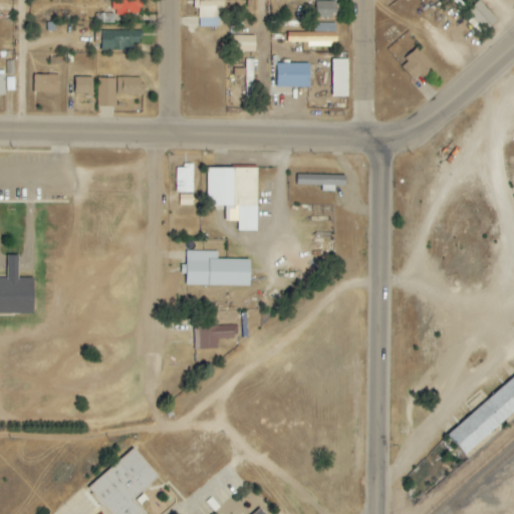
[(112,0),(112,16),(140,16),(140,0),(112,0)]
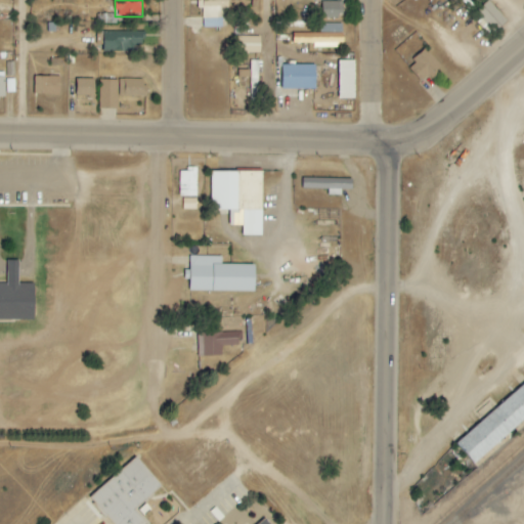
[(227,0),(202,0),(203,28),(222,28),(222,18),(228,18),(227,0)]
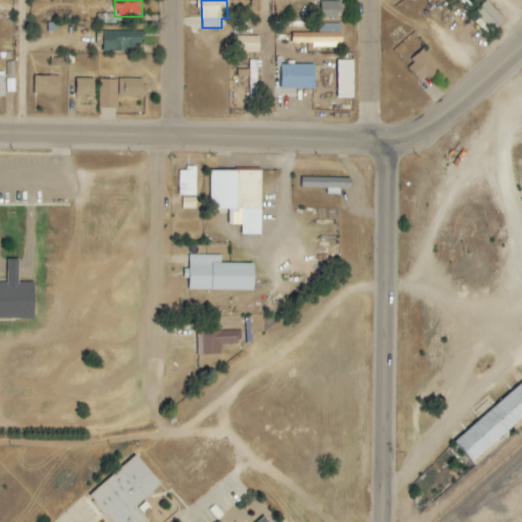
[(320,3),(321,19),(336,18),(336,2),(320,3)]
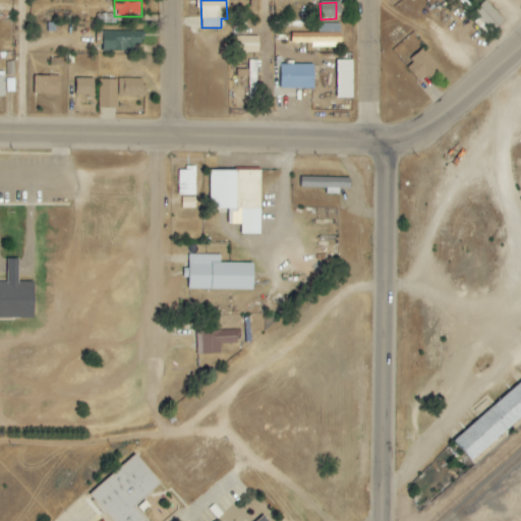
[(470,16),(488,35),(497,25),(478,7),(470,16)]
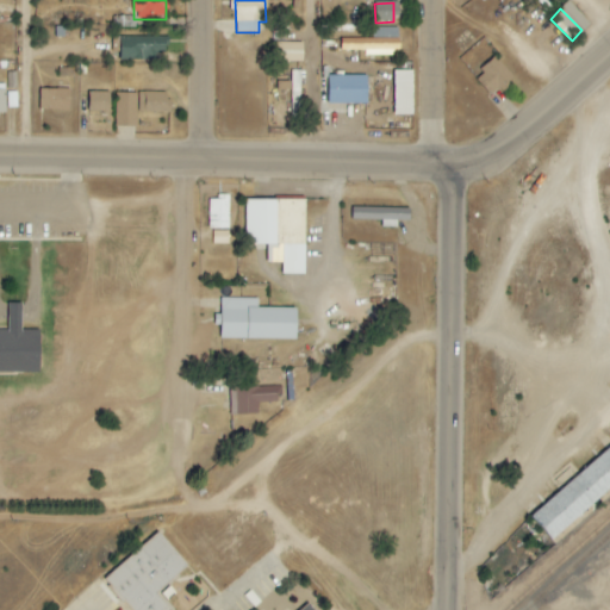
[(341,39),(341,50),(365,51),(365,56),(398,56),(399,29),(372,29),(372,39),(341,39)]
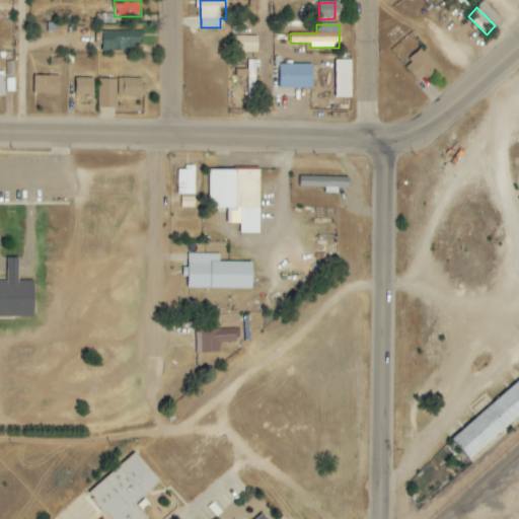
[(133,52),(133,46),(141,46),(140,31),(101,32),(101,52),(133,52)]
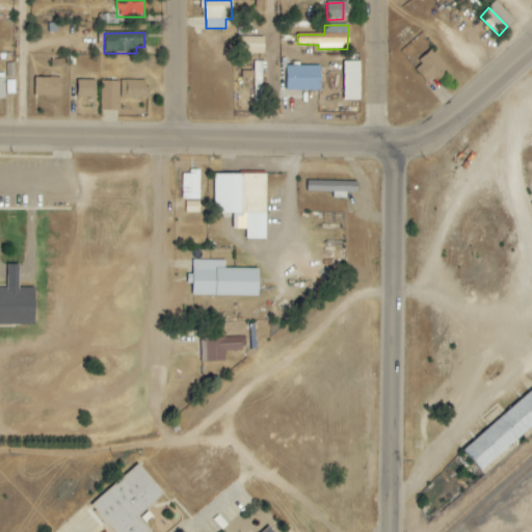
[(413,68),(425,82),(431,78),(434,82),(449,70),(432,51),(413,68)]
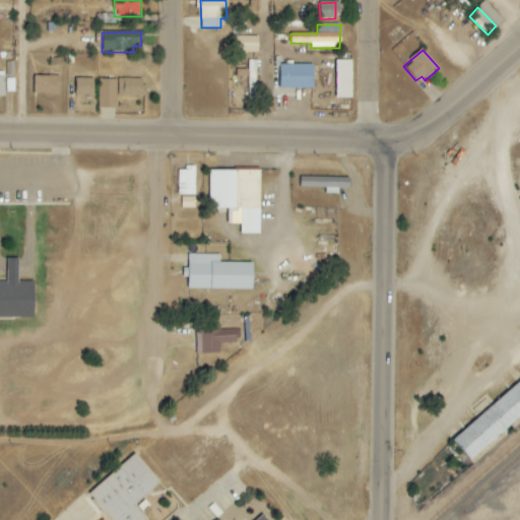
[(248,102),(256,102),(255,60),(247,61),(248,102)]
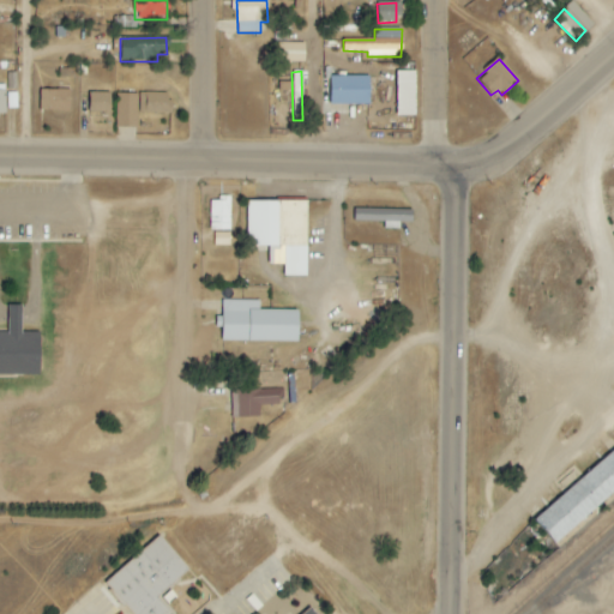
[(415,72),(397,72),(396,116),(415,116),(415,72)]
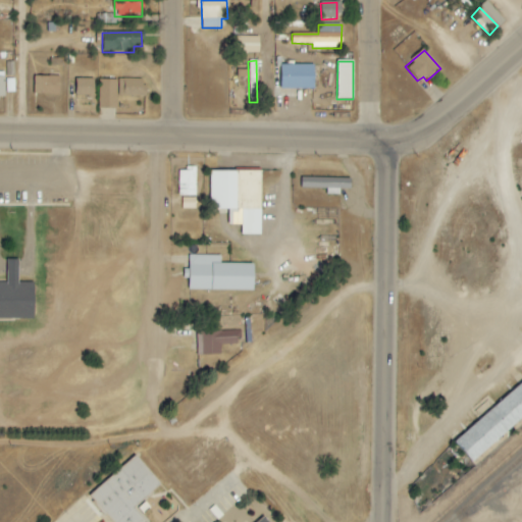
[(313,90),(313,65),(279,65),(279,90),(313,90)]
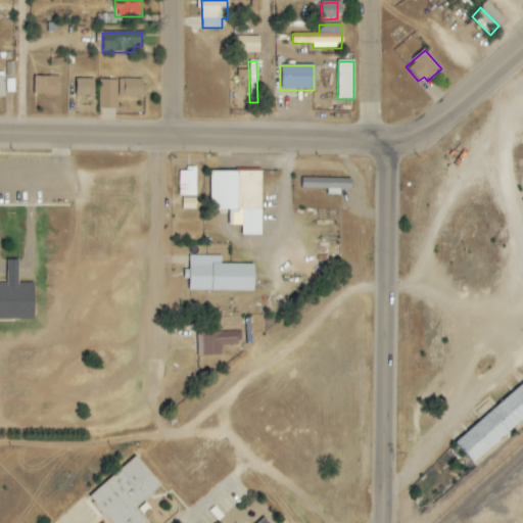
[(33,95),(59,95),(59,77),(34,77),(33,95)]
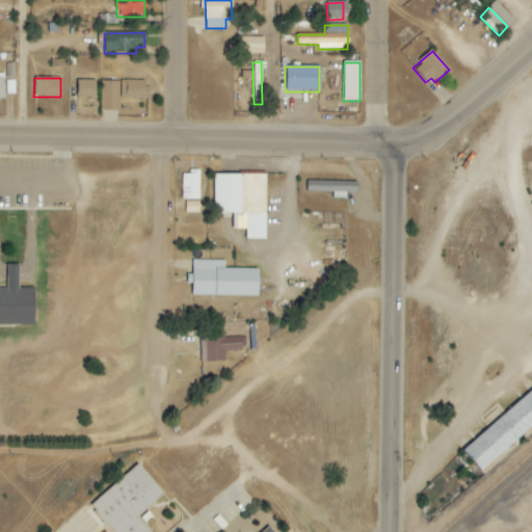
[(96,81),(77,80),(76,98),(95,99),(96,81)]
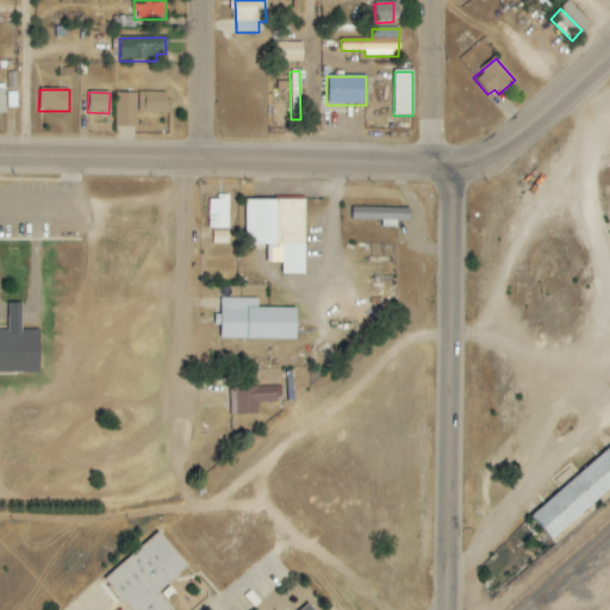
[(137,112),(168,113),(168,94),(138,93),(137,112)]
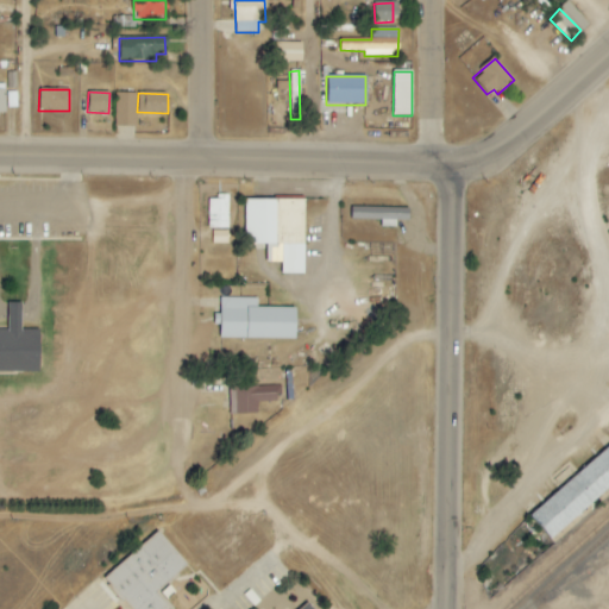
[(136,94),(115,94),(115,127),(136,127),(136,94)]
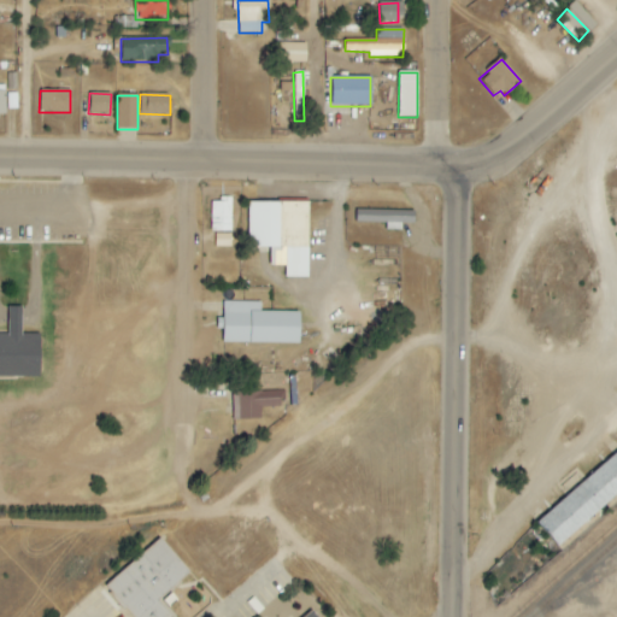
[(231,199),(210,199),(211,231),(233,231),(231,199)]
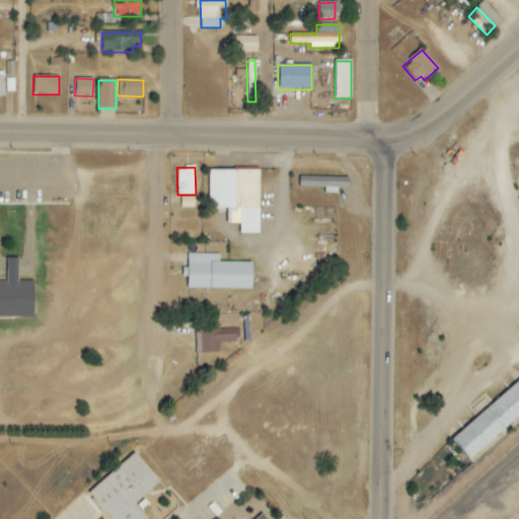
[(208,208),(227,208),(227,223),(239,224),(239,234),(258,234),(260,169),(209,169),(208,208)]
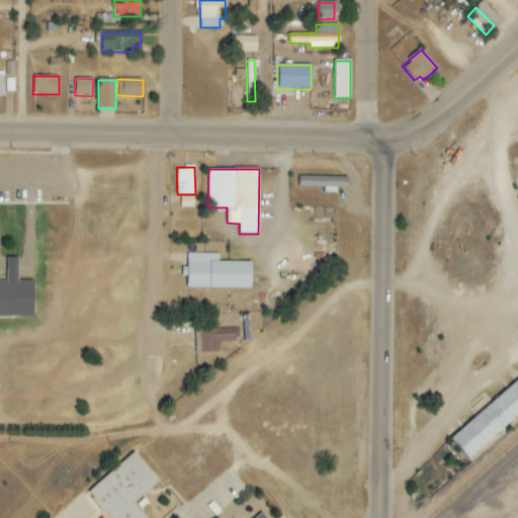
[(298,186),(324,187),(324,193),(336,193),(336,188),(347,188),(347,177),(298,176),(298,186)]
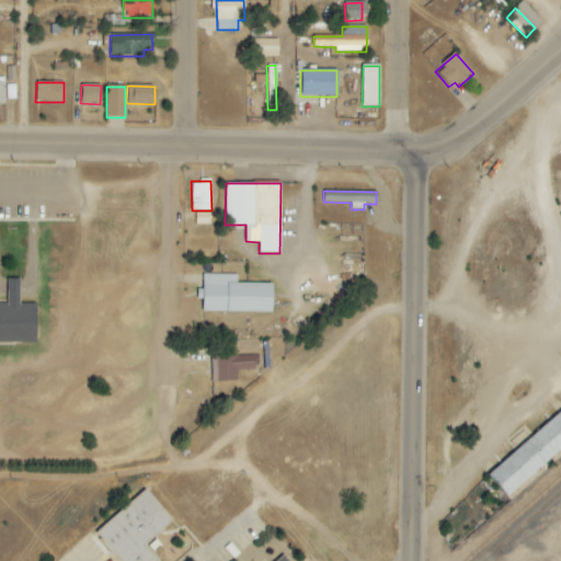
[(209,225),(209,213),(195,213),(195,225),(209,225)]
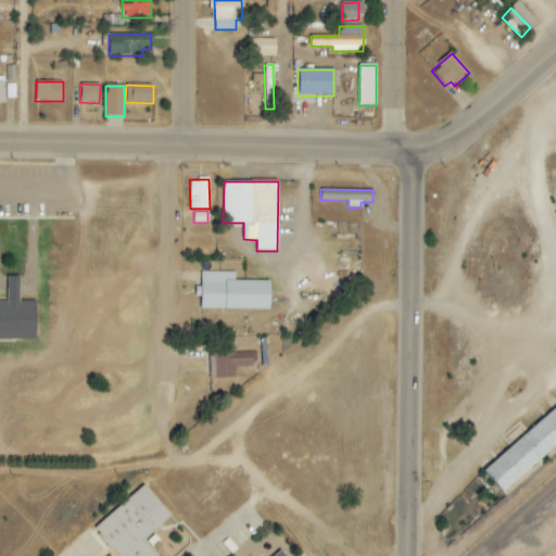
[(269,281),(235,281),(235,273),(201,272),(200,310),(269,310),(269,281)]
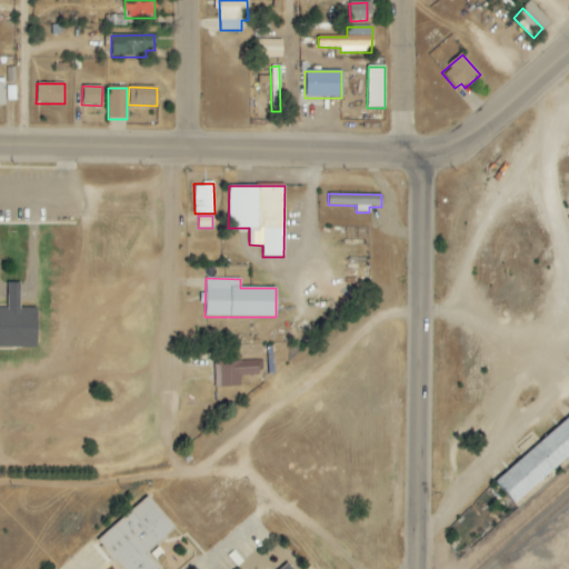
[(0,347),(36,348),(37,308),(20,308),(20,282),(8,282),(7,309),(0,308),(0,347)]
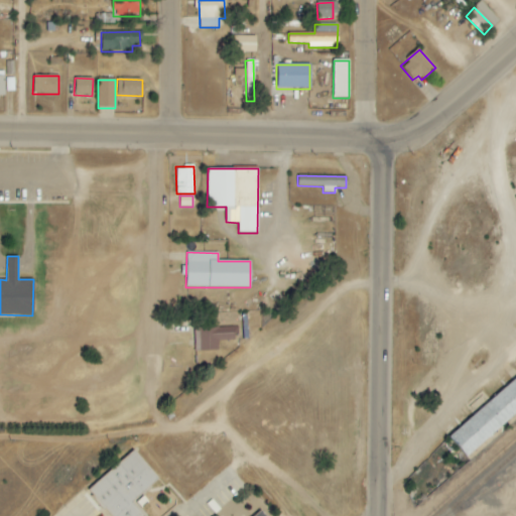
[(234,341),(234,327),(195,328),(195,352),(219,351),(218,341),(234,341)]
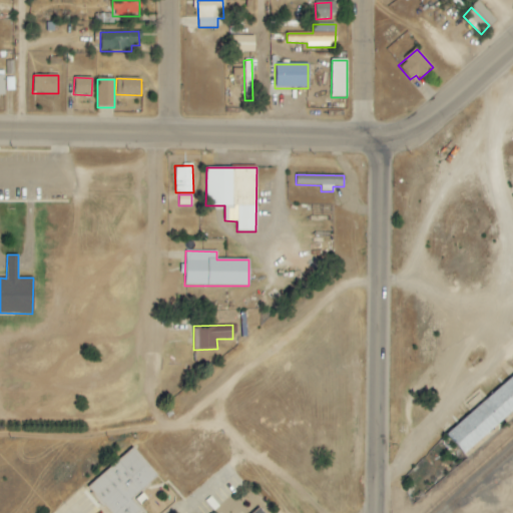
[(463,454),(512,411),(512,375),(445,434),(463,454)]
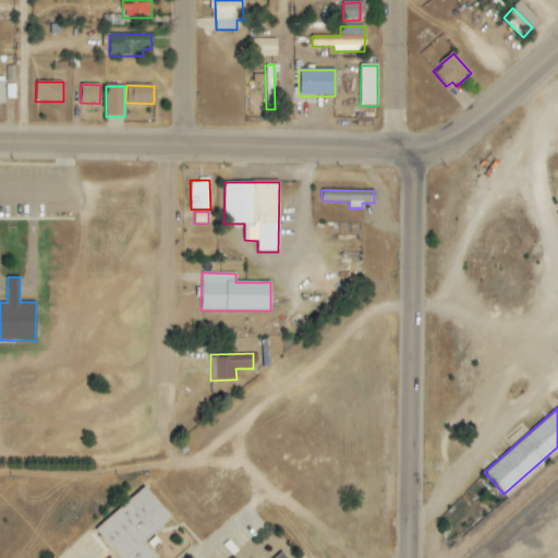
[(143,541),(172,518),(146,486),(96,528),(120,557),(154,557),(156,557),(143,541)]
